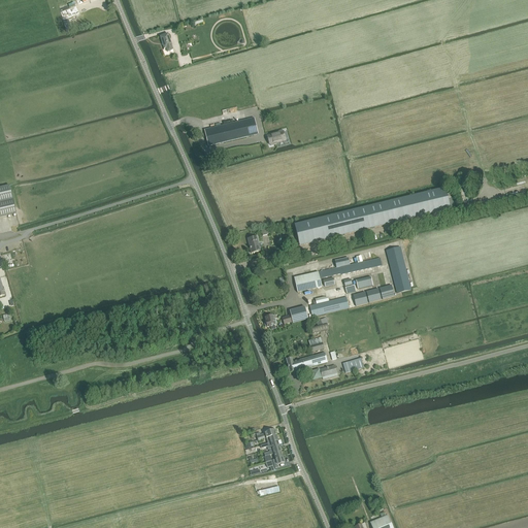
[(102,14),(99,15),(98,11),(94,12),(97,21),(103,19),(104,20),(111,17),(109,11),(102,14)]
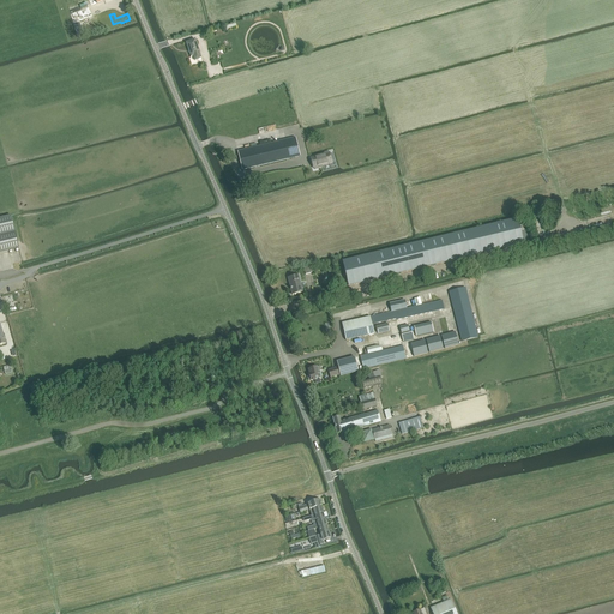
[(200,54),(196,40),(186,43),(191,58),(193,56),(196,61),(202,59),(199,55),(200,54)]
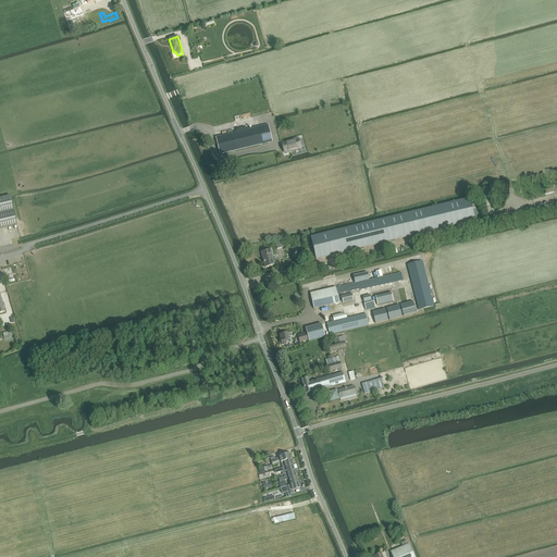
[(272,143),(268,125),(217,138),(217,137),(215,137),(220,155),(272,143)]
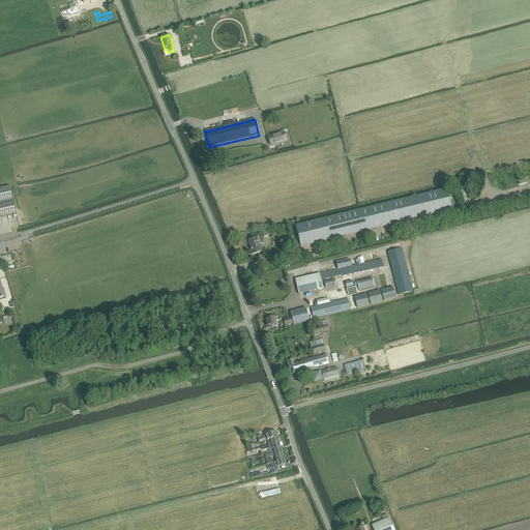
[(274,136),(268,137),(270,146),(271,145),(272,147),(277,145),(277,144),(287,141),(285,133),(284,133),(283,131),(277,134),(277,135),(275,136),(274,136)]
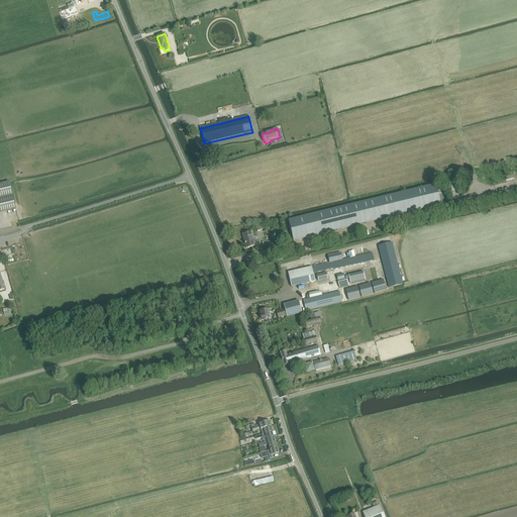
[(9,182),(0,184),(0,214),(16,210),(9,182)]
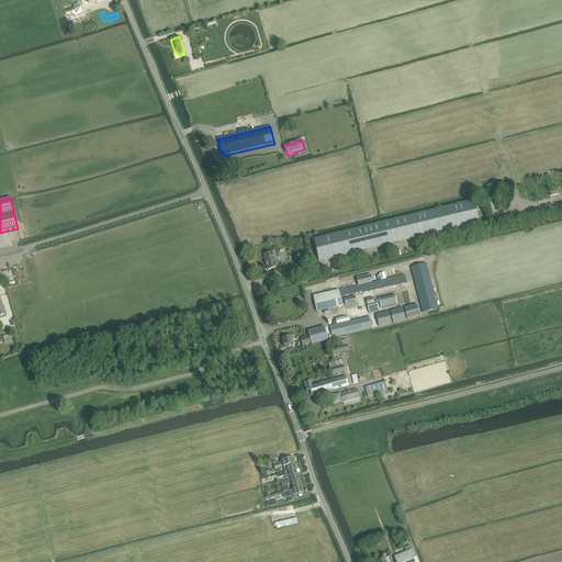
[(483,220),(482,211),(479,201),(474,202),(474,201),(313,240),(318,262),(480,224),(479,221),(483,220)]
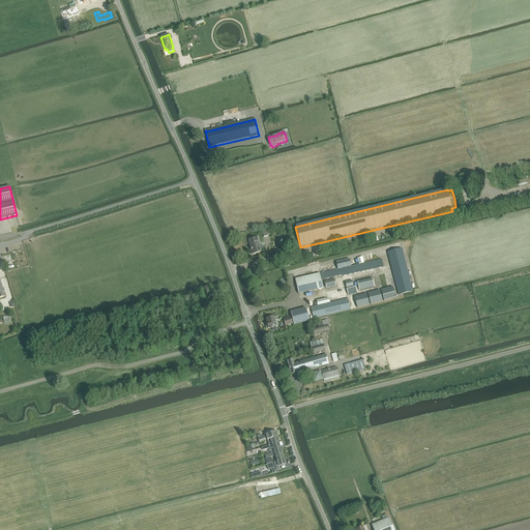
[(258,238),(248,241),(252,255),(261,253),(258,238)]
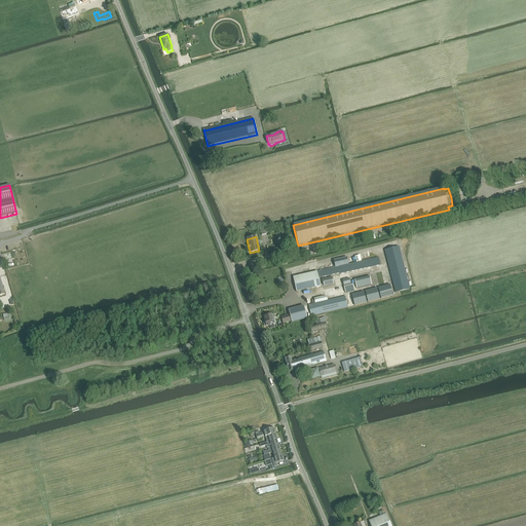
[(399,247),(384,251),(396,294),(410,290),(399,247)]
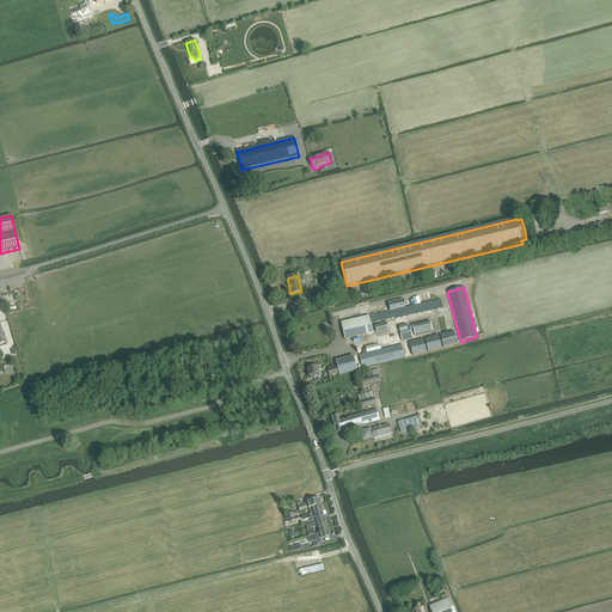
[(369,316),(372,324),(395,318),(395,319),(442,308),(440,300),(405,308),(404,300),(389,304),(390,312),(369,316)]
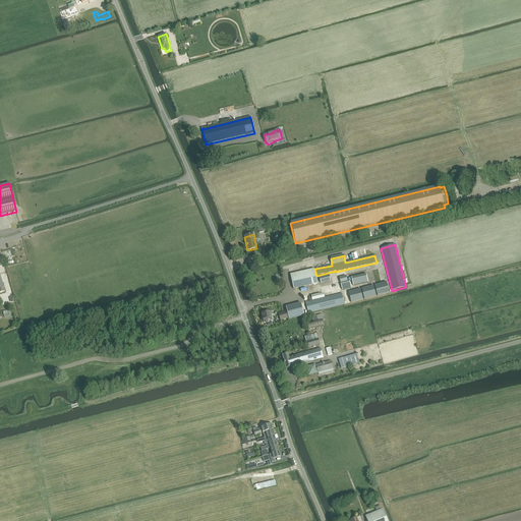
[(280,270),(271,272),(274,283),(282,281),(280,270)]
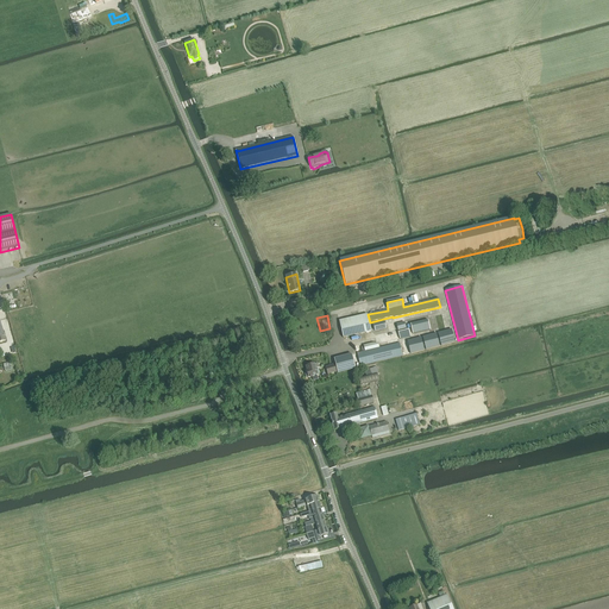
[(343,338),(365,333),(365,334),(371,333),(368,315),(339,321),(343,338)]
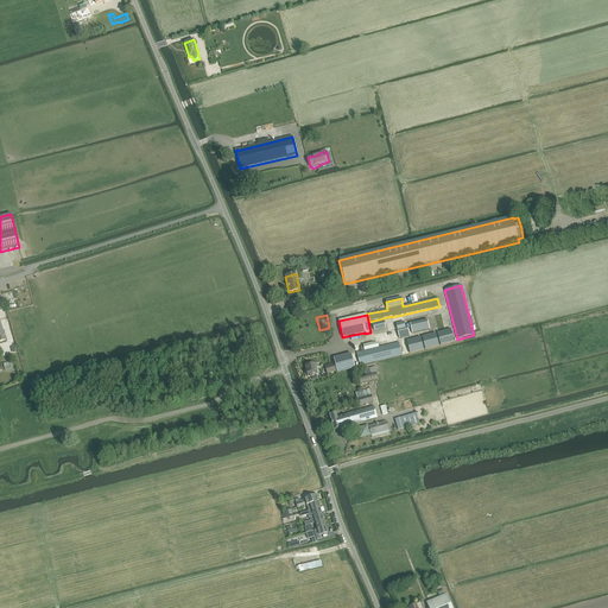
[(428,320),(410,324),(412,334),(430,329),(428,320)]
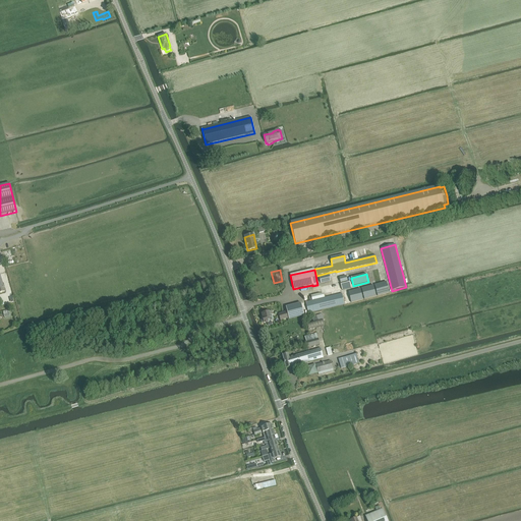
[(320,277),(321,284),(331,281),(329,275),(320,277)]
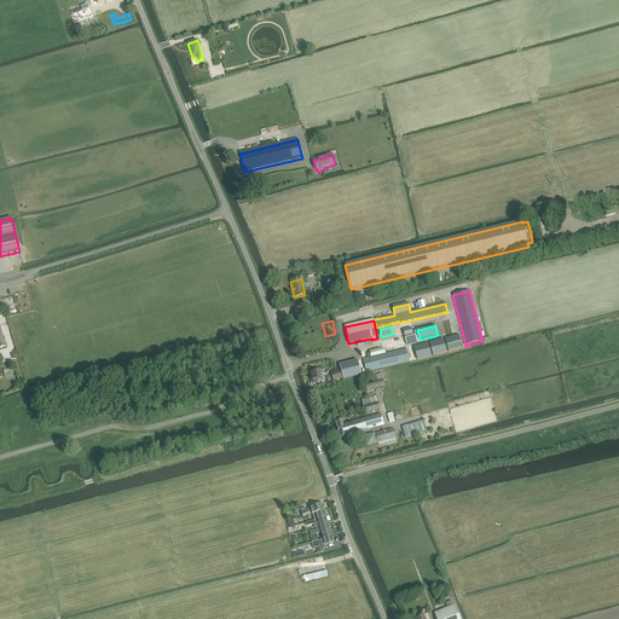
[(460,336),(445,340),(449,352),(462,348),(460,336)]
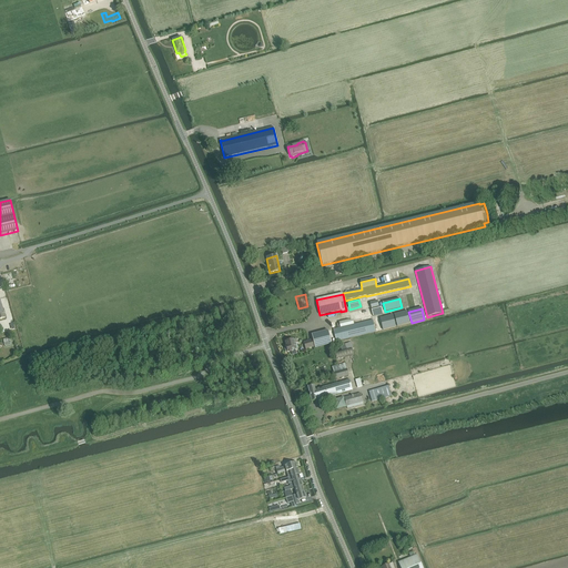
[(407,312),(394,315),(397,326),(411,323),(407,312)]
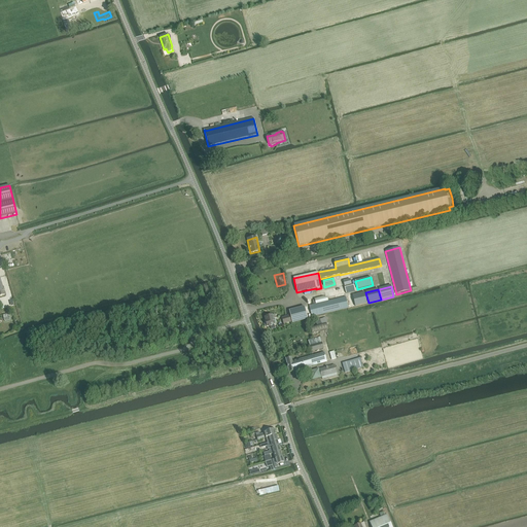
[(364,292),(352,295),(355,307),(367,304),(364,292)]
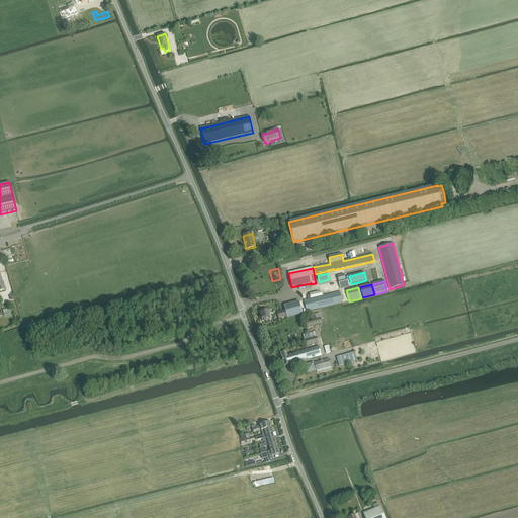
[(307,312),(342,304),(342,299),(340,292),(323,296),(323,294),(322,293),(318,292),(310,294),(310,299),(304,300),(307,312)]
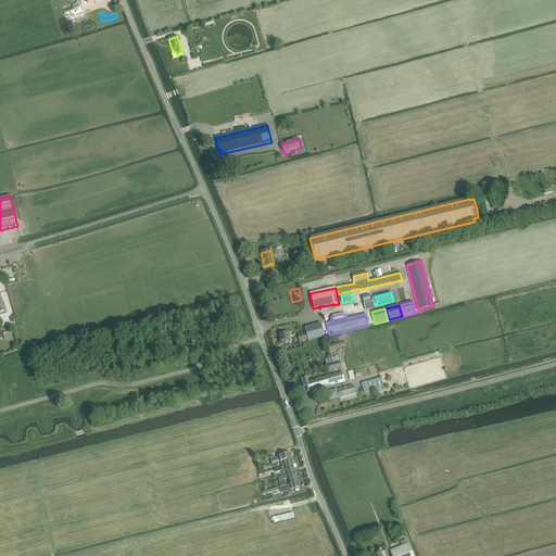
[(308,341),(325,337),(321,324),(305,328),(308,341)]
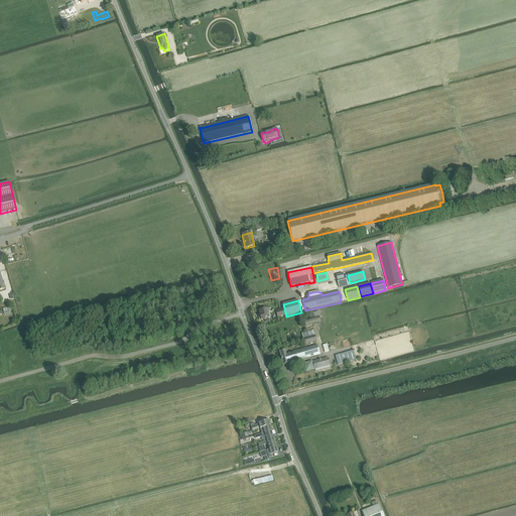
[(259,316),(260,319),(261,319),(262,319),(262,320),(264,319),(265,323),(269,321),(268,318),(269,318),(268,312),(270,312),(269,308),(267,309),(260,310),(261,313),(259,313),(260,316),(259,316)]
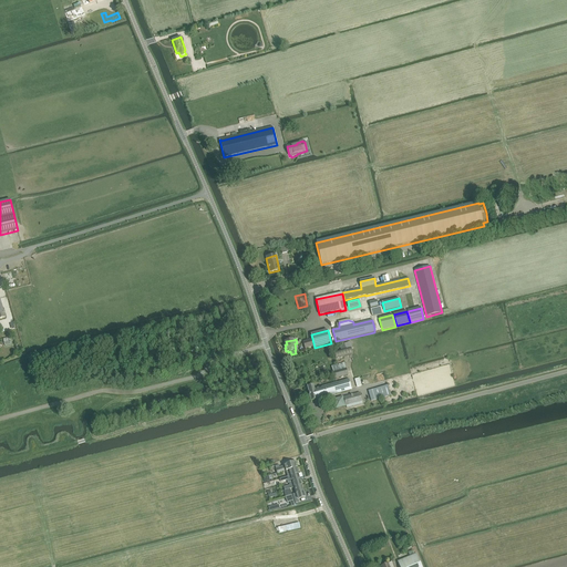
[(344,344),(339,346),(341,352),(334,353),(336,359),(353,354),(351,349),(352,349),(351,342),(344,344)]
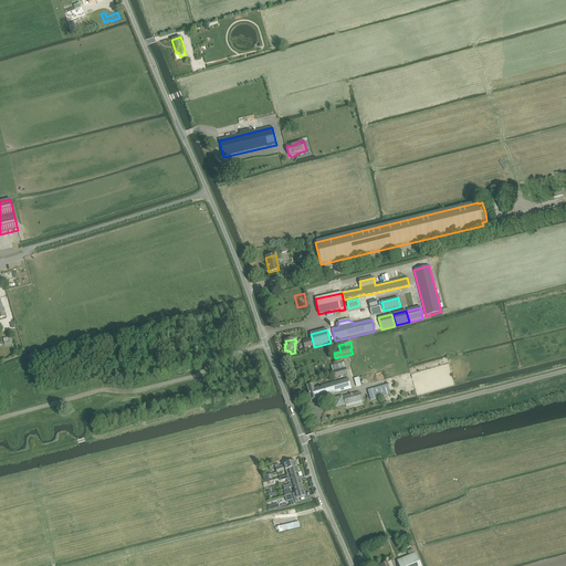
[(331,366),(334,379),(347,375),(344,363),(331,366)]
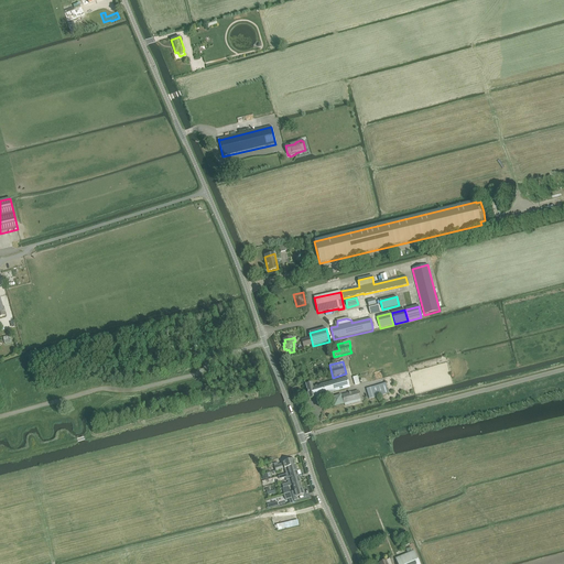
[(347,378),(313,388),(312,383),(305,386),(310,399),(315,398),(317,399),(320,398),(321,397),(350,388),(347,378)]
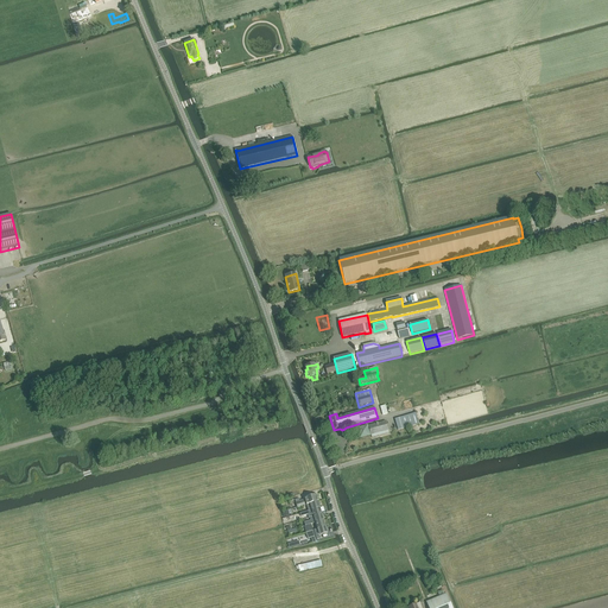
[(416,413),(394,419),(398,430),(419,424),(416,413)]
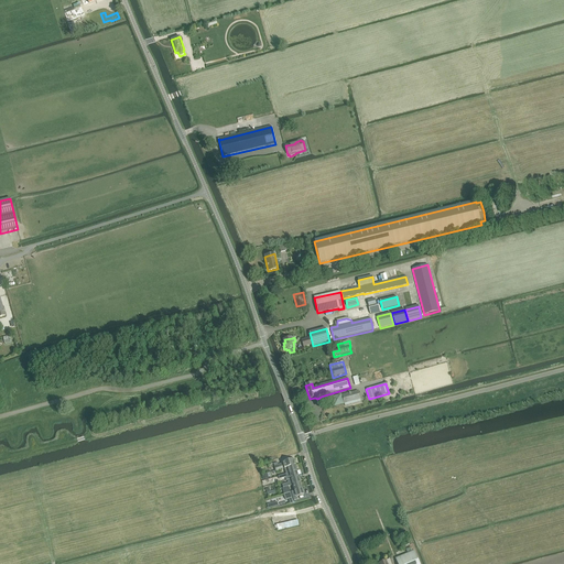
[(358,391),(342,396),(345,407),(361,402),(358,391)]
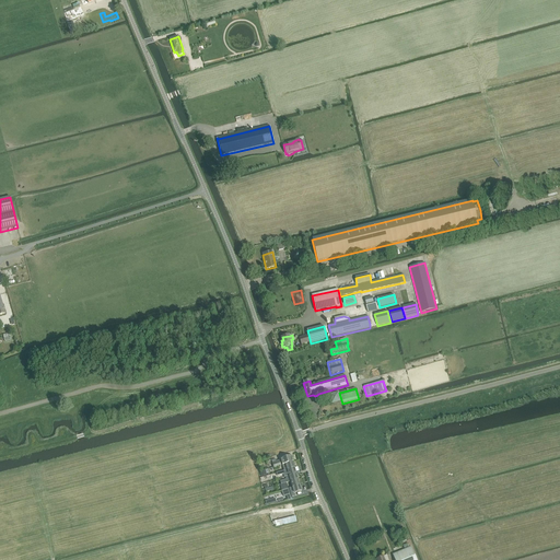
[(283,459),(281,459),(282,466),(293,463),(291,457),(283,459)]
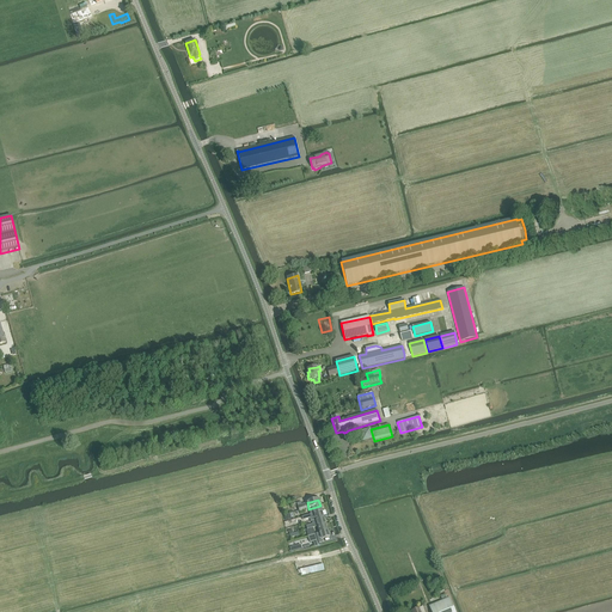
[(320,506),(308,509),(310,512),(311,515),(313,514),(323,512),(320,506)]
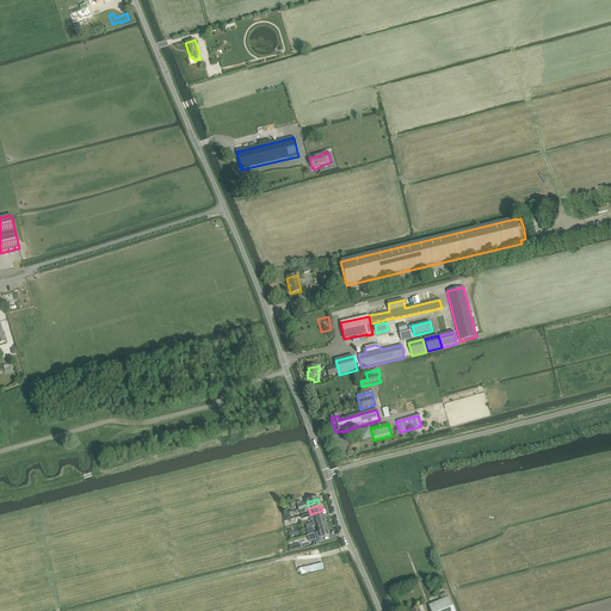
[(310,514),(302,517),(303,520),(309,518),(310,522),(312,520),(315,520),(323,518),(322,511),(313,513),(310,514)]
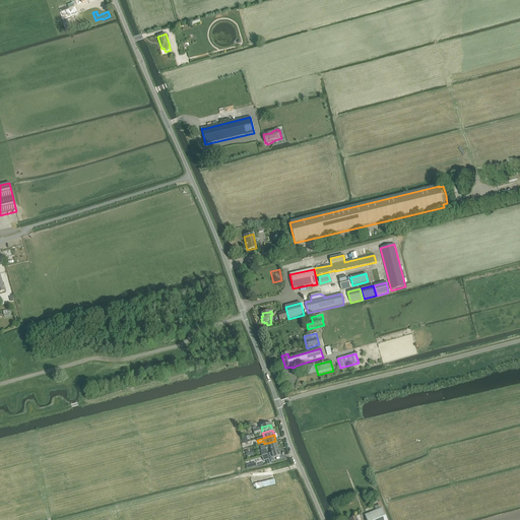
[(266,446),(260,447),(261,450),(266,449),(269,448),(277,446),(275,441),(268,443),(265,443),(266,446)]
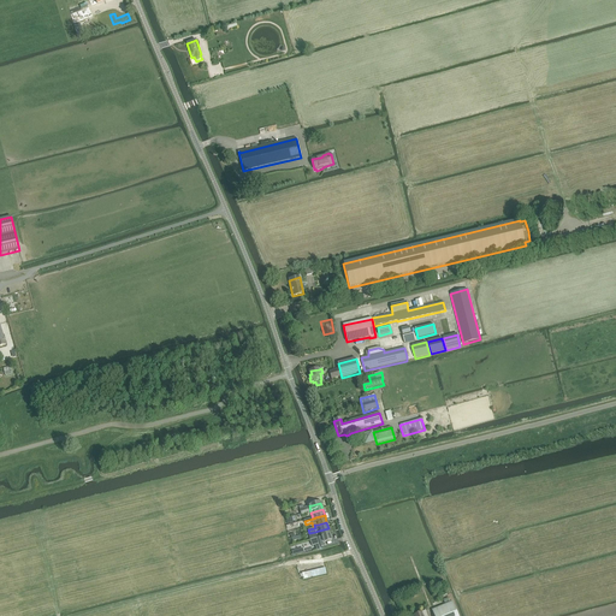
[(321,537),(318,538),(321,548),(324,546),(324,544),(332,542),(330,534),(321,537)]
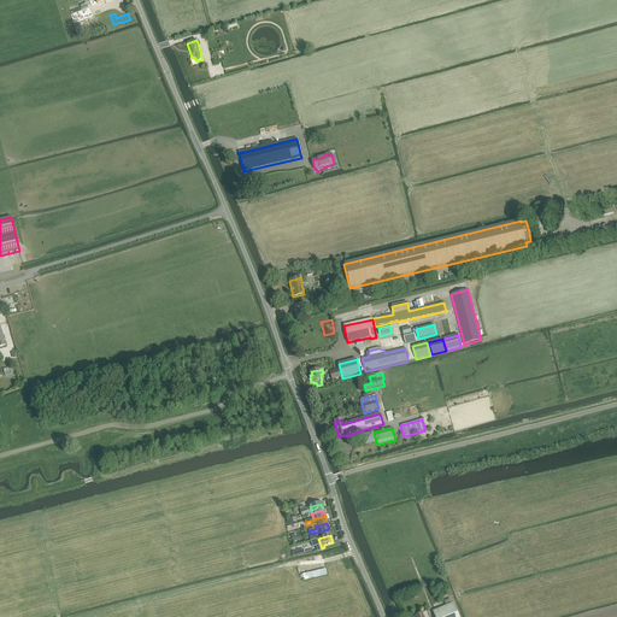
[(325,569),(303,575),(304,581),(327,575),(325,569)]
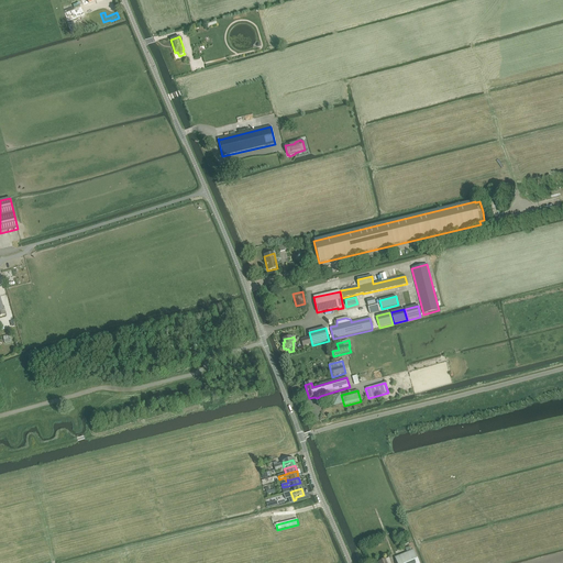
[(419,562),(414,550),(394,558),(396,562),(419,562)]
